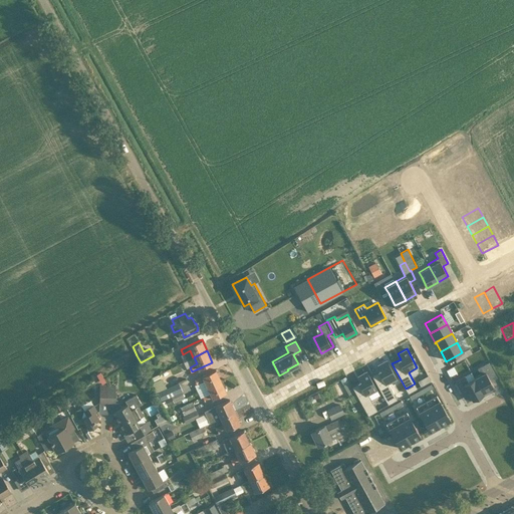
[(397,378),(387,359),(377,364),(380,370),(371,375),(388,405),(397,400),(389,383),(397,378)]
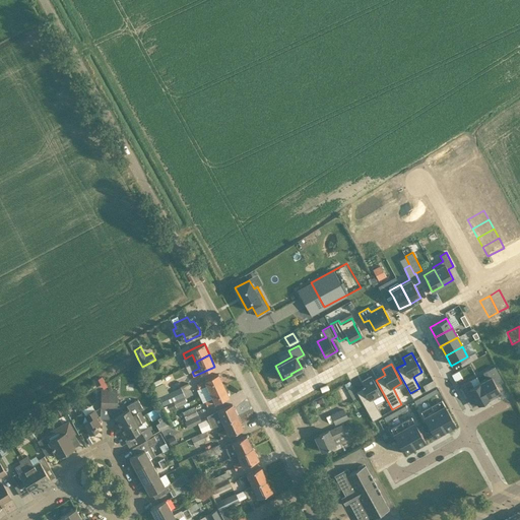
[(483,377),(477,381),(486,397),(495,393),(494,391),(497,389),(494,384),(501,380),(492,365),(480,371),(483,377)]
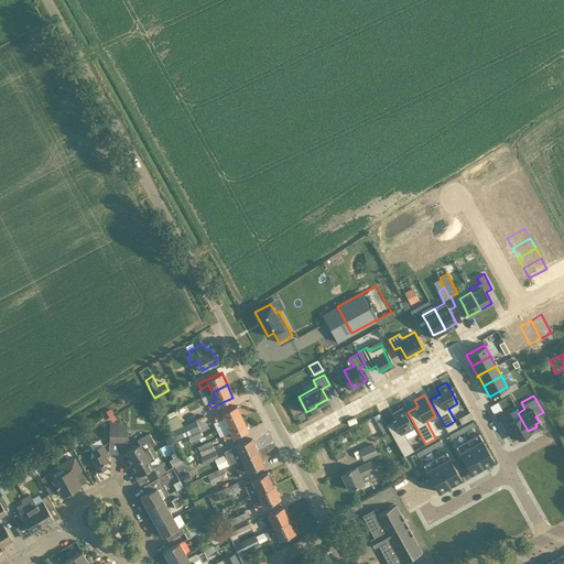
[(489,405),(494,412),(500,408),(497,401),(489,405)]
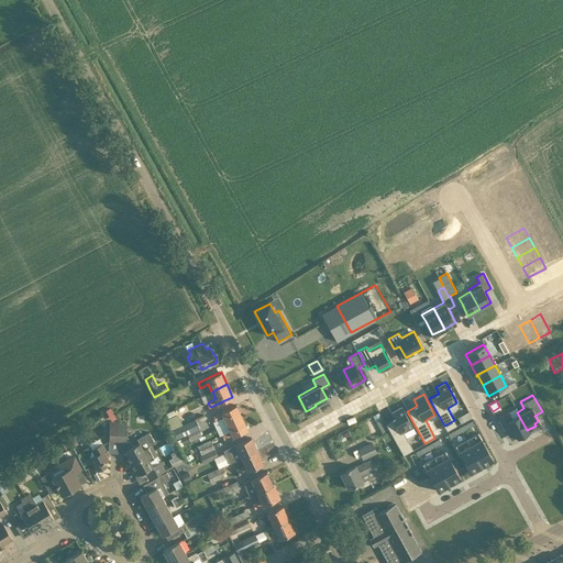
[(242,417),(236,405),(213,416),(216,421),(224,417),(228,423),(242,417)]
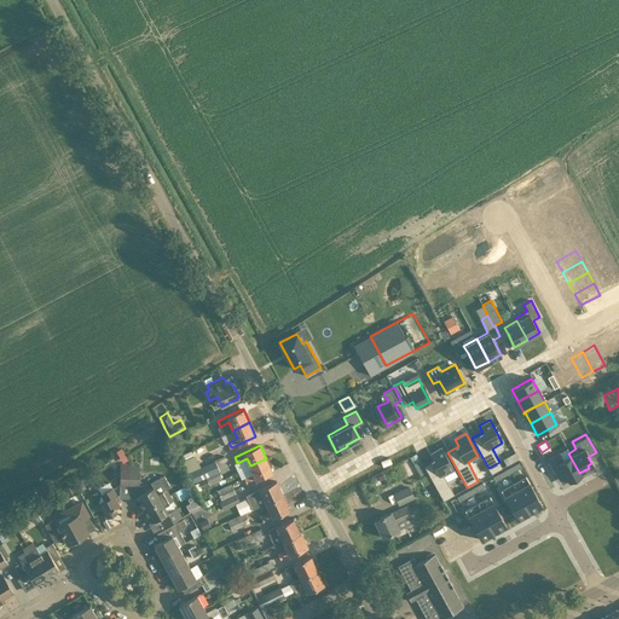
[(455,469),(441,447),(432,452),(434,460),(424,466),(440,495),(451,489),(444,475),(455,469)]
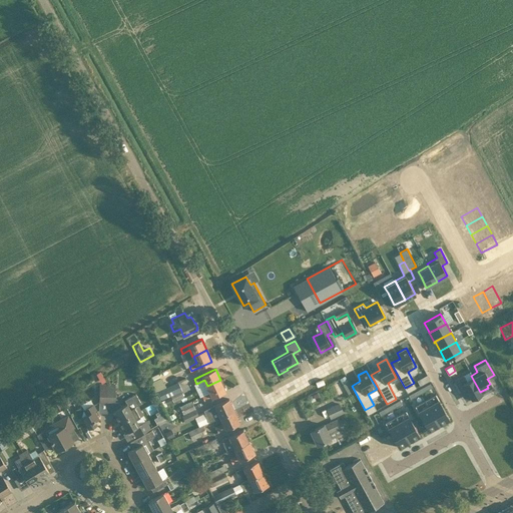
[(156,375),(152,377),(149,378),(151,384),(161,379),(158,374),(156,375)]
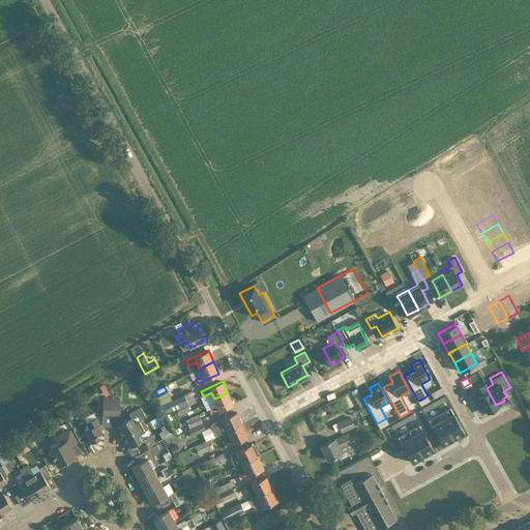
[(354,396),(359,393),(356,388),(351,391),(354,396)]
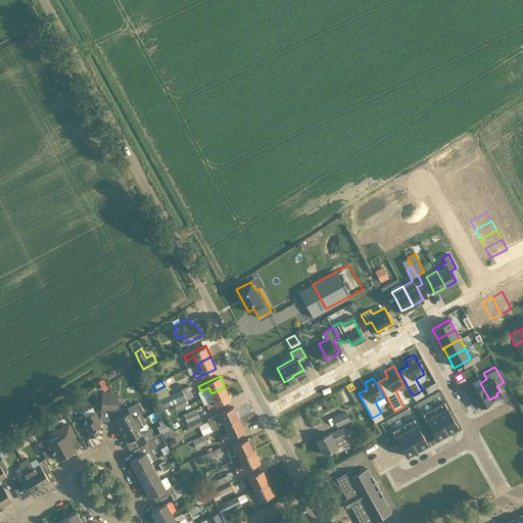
[(489,399),(480,383),(470,388),(468,385),(462,388),(469,401),(475,398),(478,406),(489,399)]
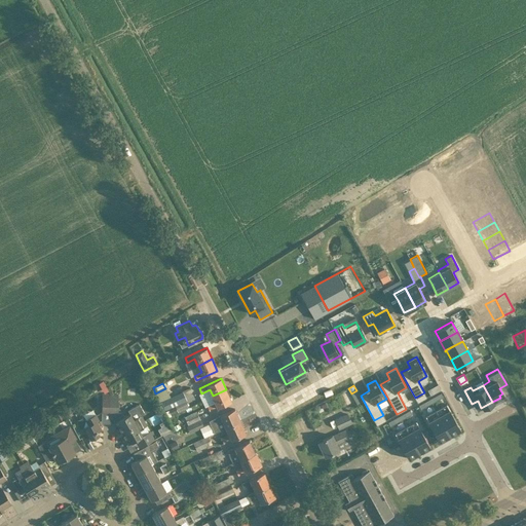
[(208,407),(210,411),(231,401),(226,389),(213,396),(216,404),(208,407)]
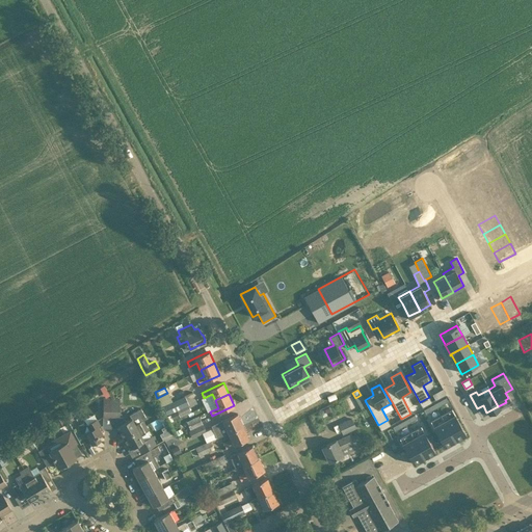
[(188,405),(185,396),(163,406),(167,415),(188,405)]
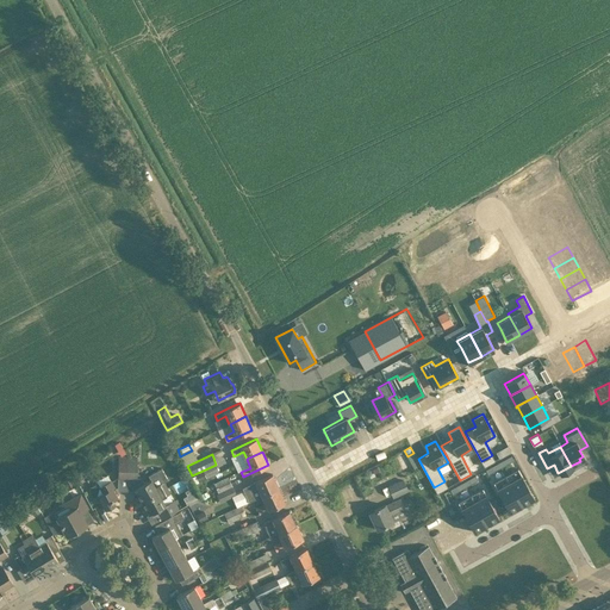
[(119,478),(129,478),(129,470),(129,461),(119,461),(119,478)]
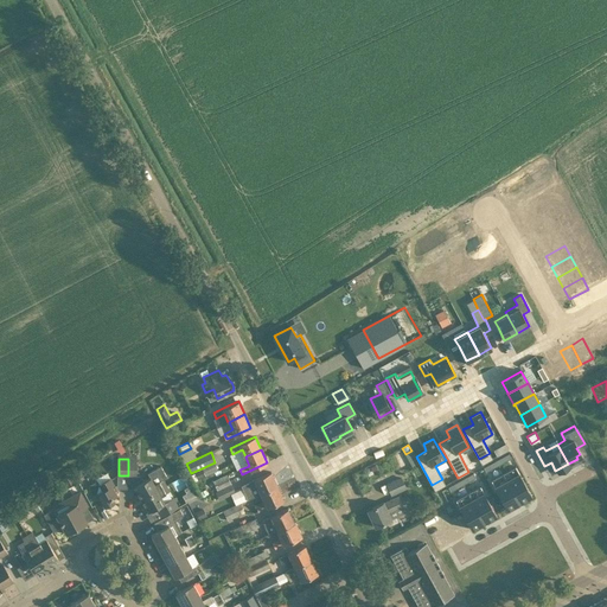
[(472,461),(465,465),(468,472),(475,468),(472,461)]
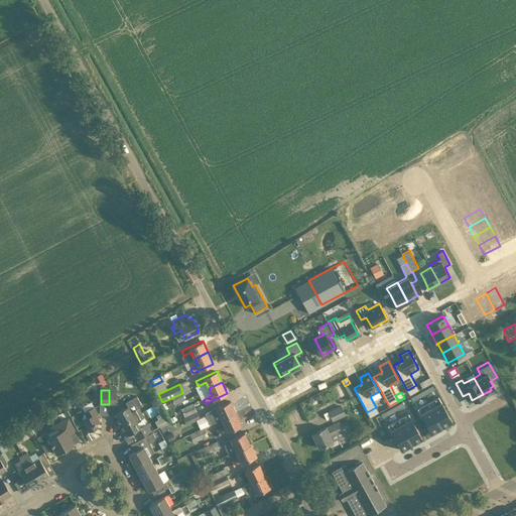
[(114,413),(119,423),(141,412),(138,408),(142,406),(137,396),(125,402),(127,405),(114,413)]
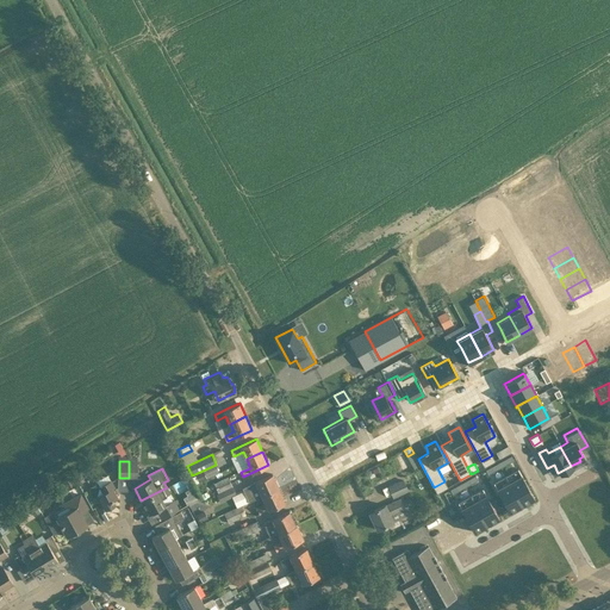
[(518,468),(505,475),(493,481),(510,512),(522,505),(535,498),(518,468)]
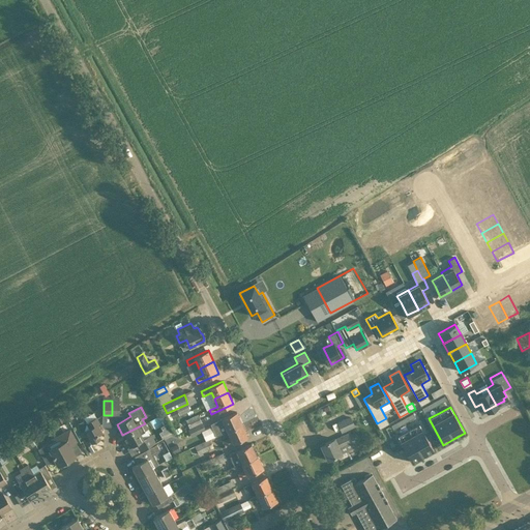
[(179,415),(177,409),(170,413),(172,418),(179,415)]
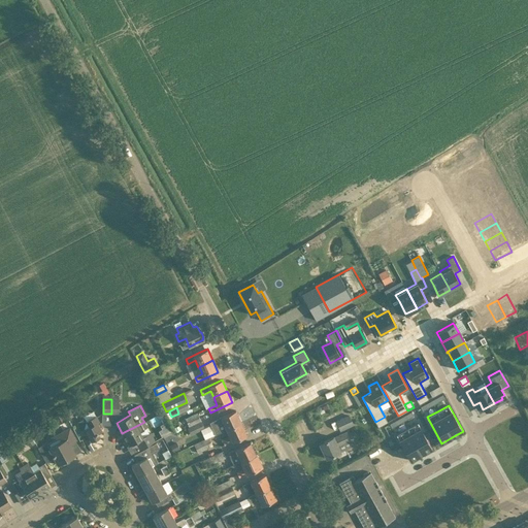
[(241,423),(235,410),(213,421),(209,422),(216,434),(227,429),(227,430),(241,423)]
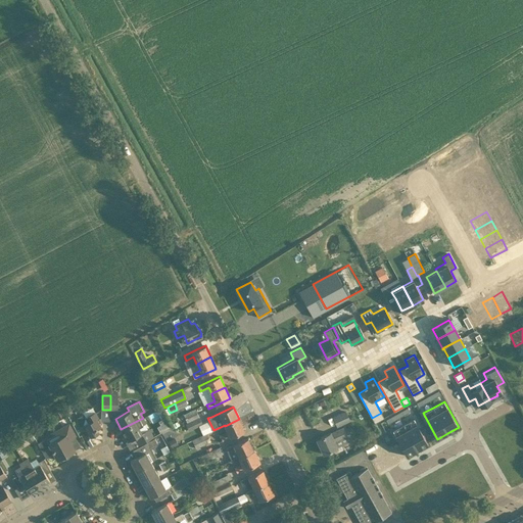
[(65,416),(61,409),(54,413),(58,420),(65,416)]
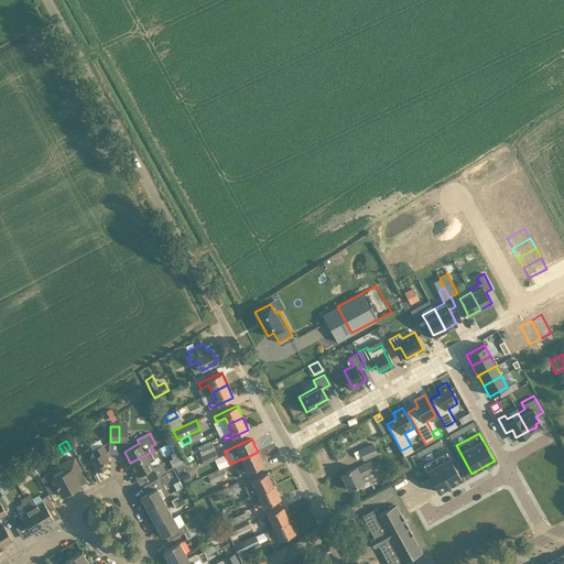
[(201,458),(216,452),(210,441),(197,447),(202,456),(199,457),(201,458)]
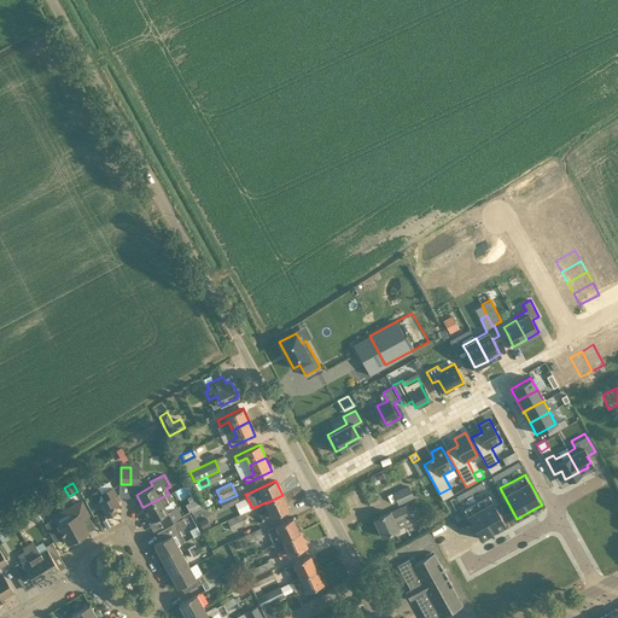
[(398,505),(414,497),(409,485),(392,493),(398,505)]
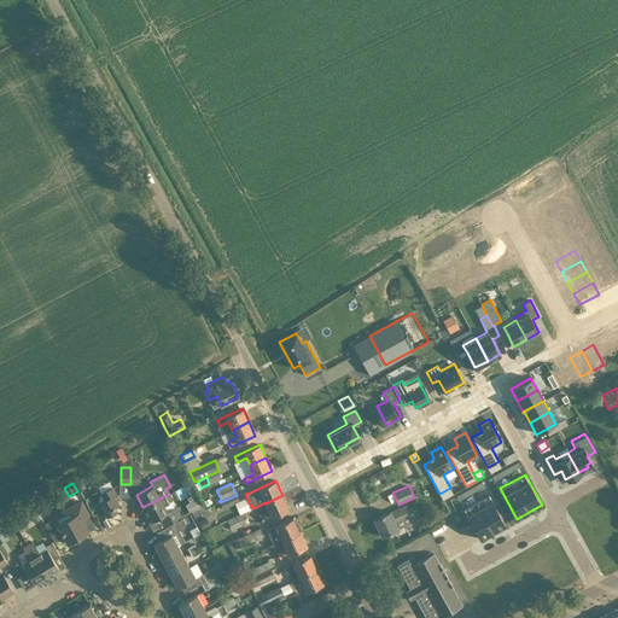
[(116,494),(112,487),(101,493),(99,489),(91,494),(91,496),(94,505),(97,503),(100,511),(103,509),(108,517),(117,511),(115,507),(120,503),(114,494),(116,494)]
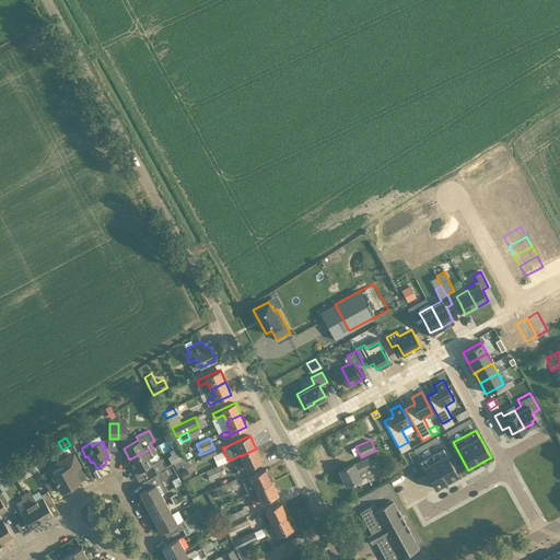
[(149,476),(164,467),(160,459),(159,459),(155,454),(156,453),(153,447),(129,459),(137,473),(144,468),(149,476)]
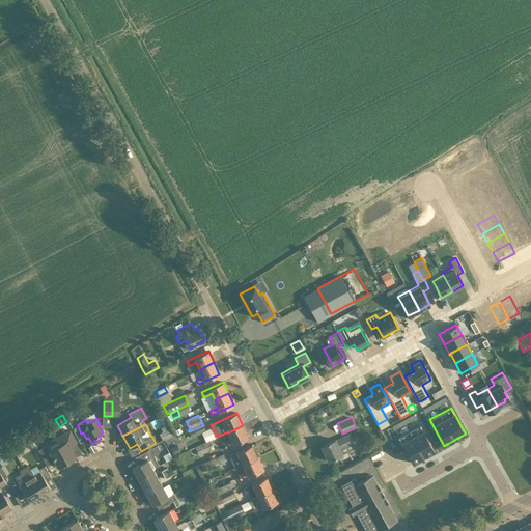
[(420,424),(409,430),(398,437),(413,463),(423,456),(435,450),(420,424)]
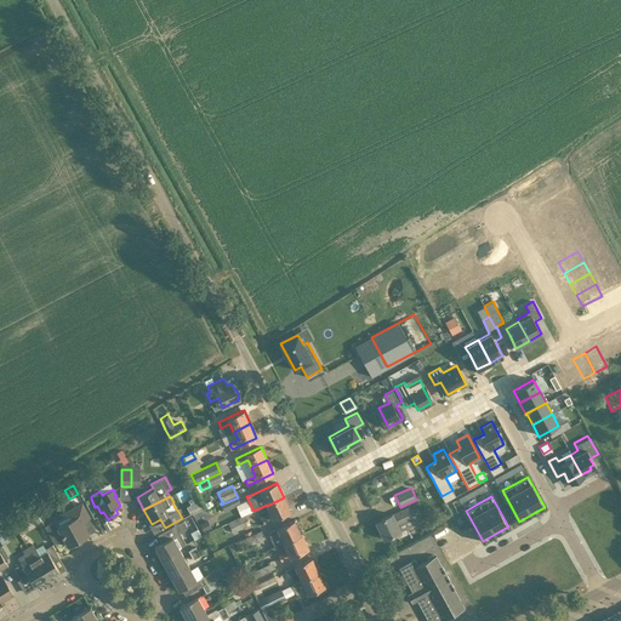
[(240,503),(238,497),(221,505),(224,512),(240,503)]
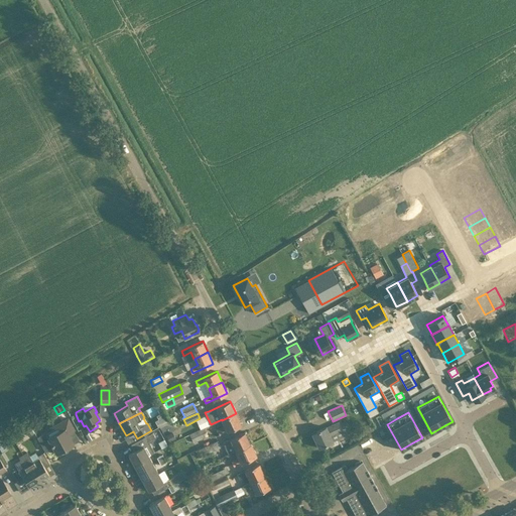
[(236,413),(222,420),(225,426),(218,430),(220,434),(232,428),(241,424),(239,419),(236,413)]
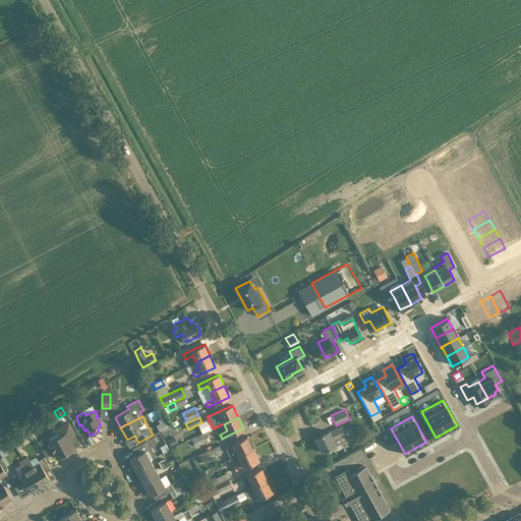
[(45,436),(49,442),(57,458),(74,449),(69,438),(75,435),(68,422),(45,436)]
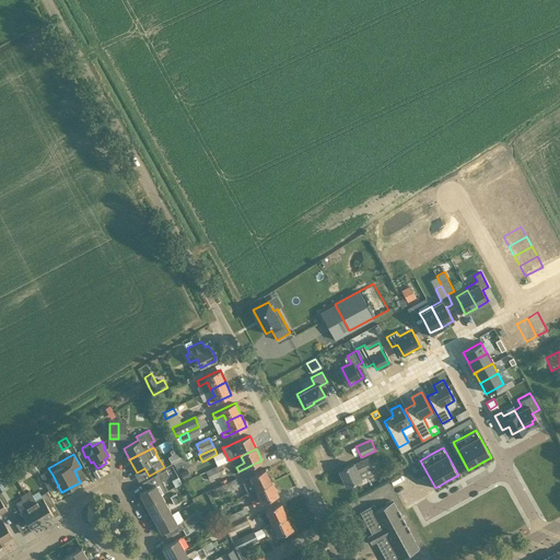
[(30,457),(24,461),(32,473),(37,469),(30,457)]
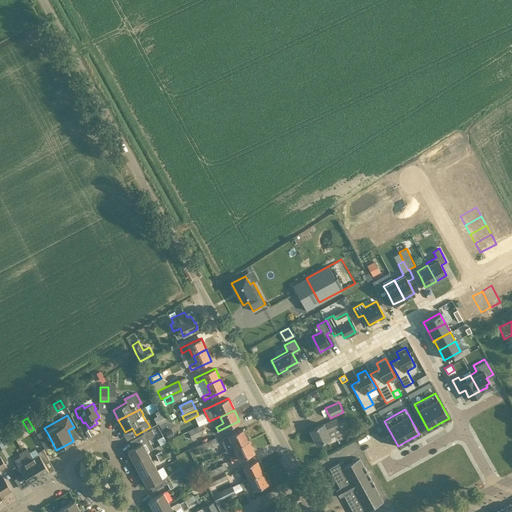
[(323,424),(319,425),(310,430),(317,444),(330,438),(328,433),(340,427),(336,419),(323,425),(323,424)]
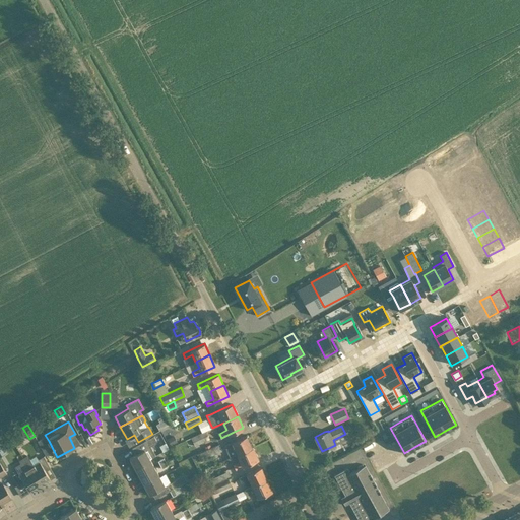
[(369,433),(371,437),(372,438),(378,435),(375,429),(369,433)]
